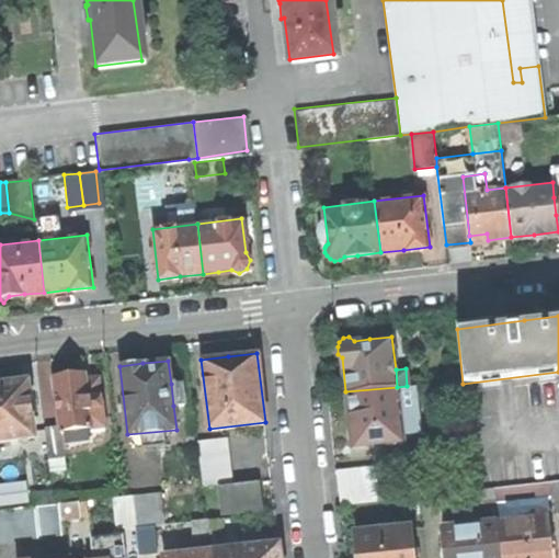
[(59,423),(60,430),(104,424),(99,376),(86,378),(84,372),(70,373),(54,375),(59,423)]
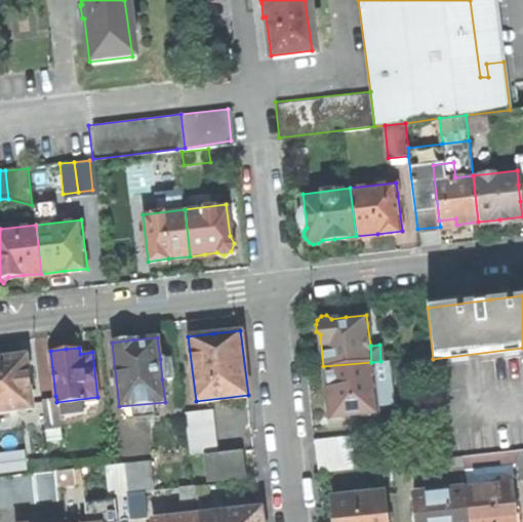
[(0,411),(32,408),(28,373),(26,373),(24,356),(0,359),(0,411)]
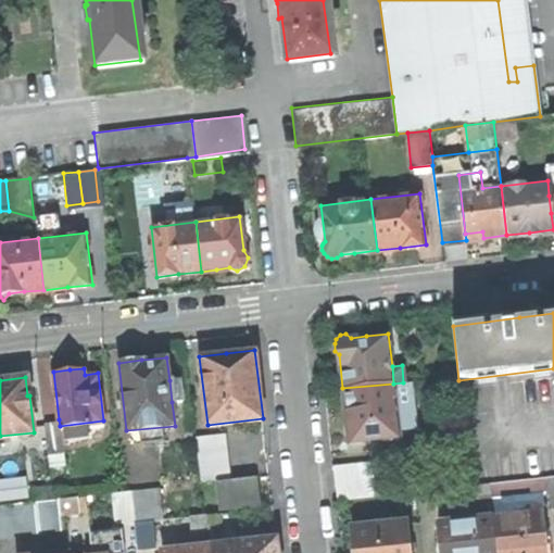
[(179,379),(170,380),(172,402),(181,401),(179,379)]
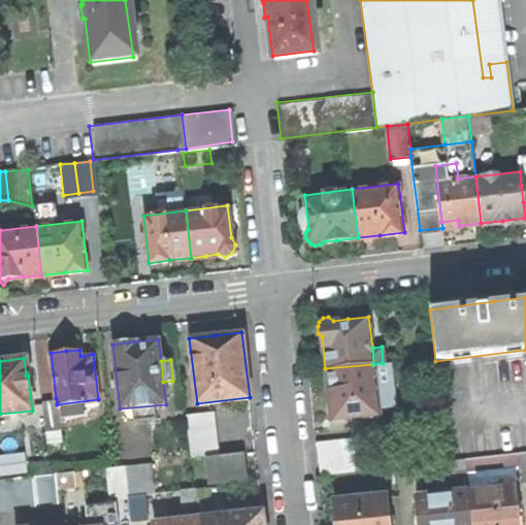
[(379,404),(394,402),(389,362),(383,363),(373,364),(379,404)]
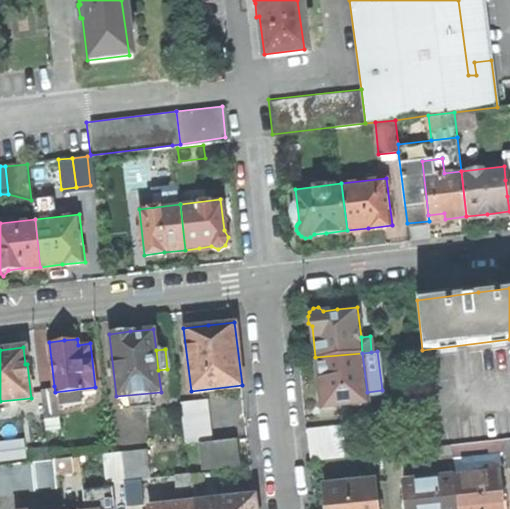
[(333,400),(344,398),(344,404),(368,402),(367,392),(362,353),(315,357),(317,375),(319,386),(317,390),(316,395),(317,399),(320,402),(324,404),(328,404),(333,400)]
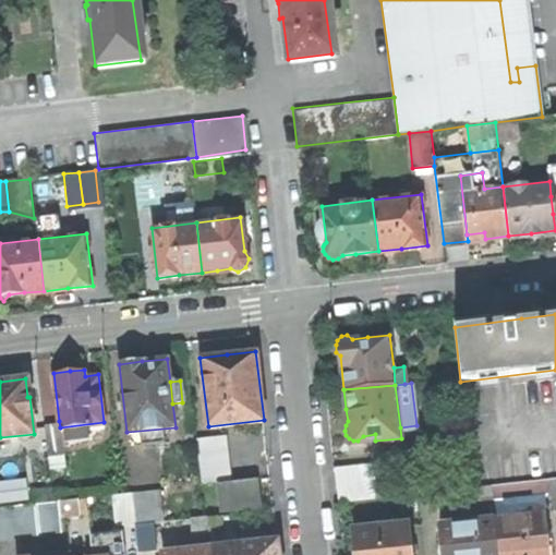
[(60,427),(59,421),(44,423),(47,456),(62,454),(60,427)]
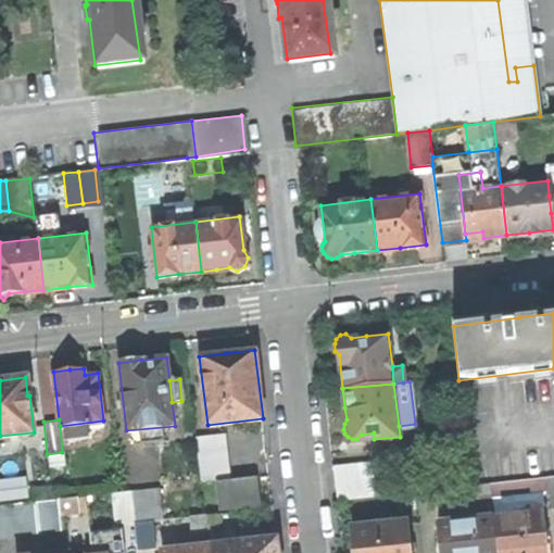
[(194,436),(199,479),(229,476),(224,431),(194,436)]
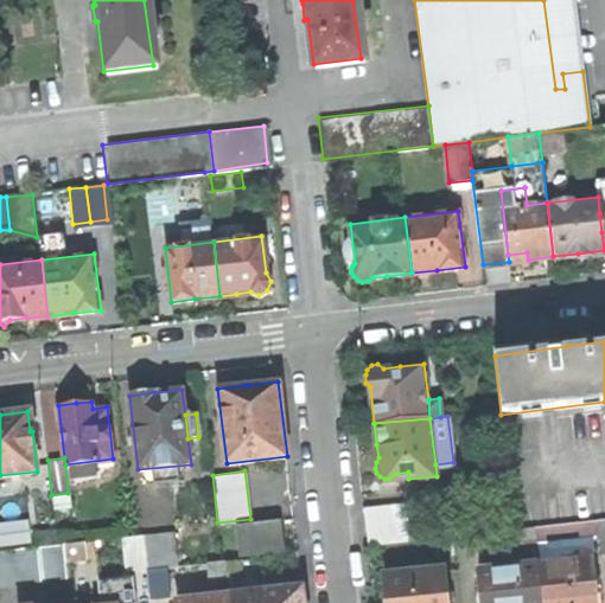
[(459,482),(462,498),(509,493),(508,478),(459,482)]
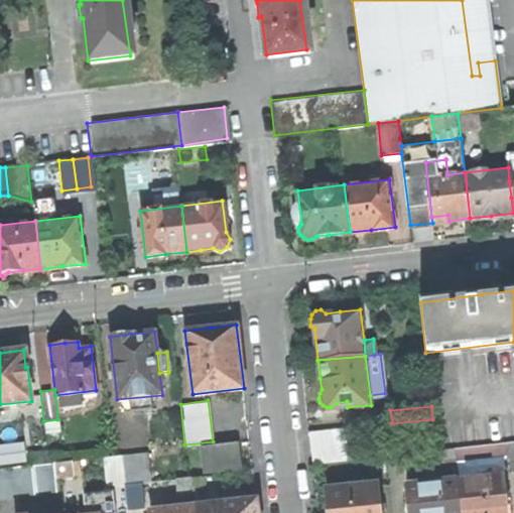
[(150,441),(148,412),(121,414),(124,443),(150,441)]
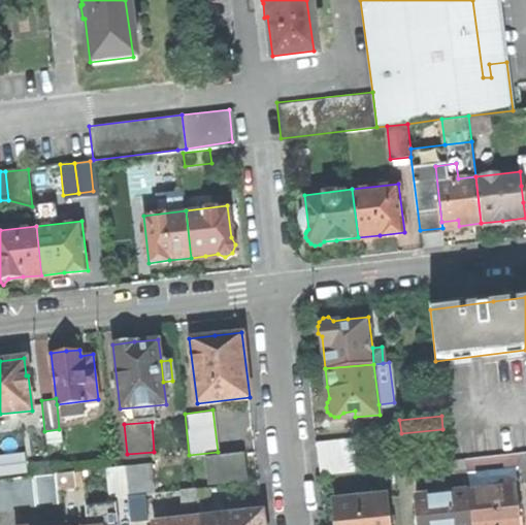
[(317,443),(320,473),(354,470),(351,439),(317,443)]
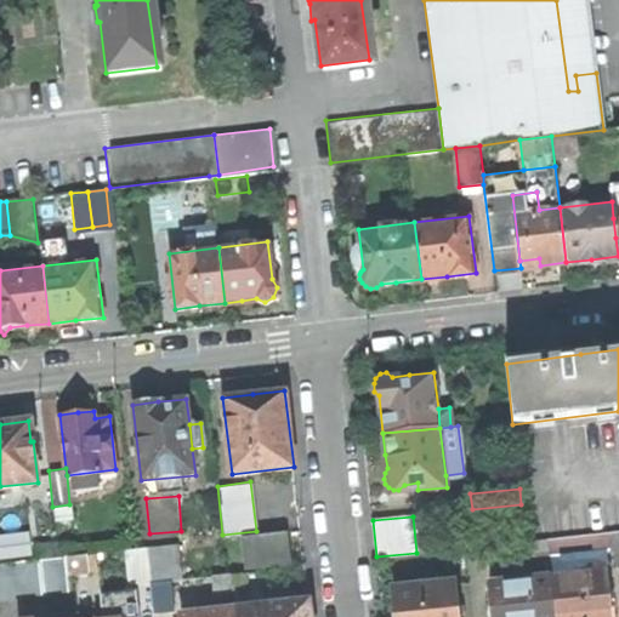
[(618,530),(546,538),(546,548),(612,542),(614,561),(618,560),(618,530)]
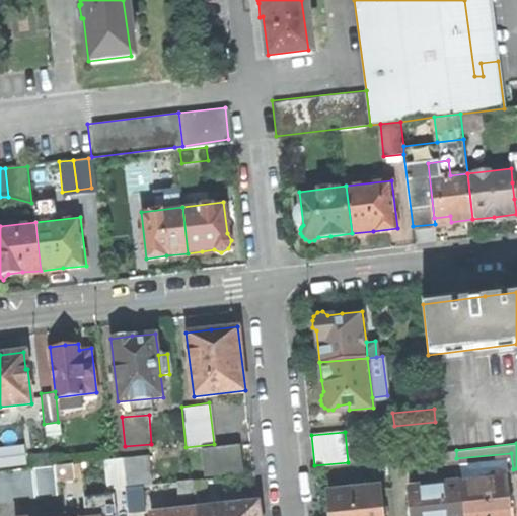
[(203,448),(205,473),(240,469),(237,444),(203,448)]
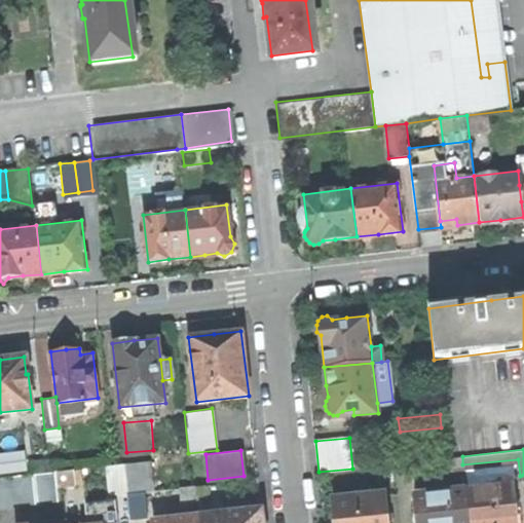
[(437,458),(439,475),(463,472),(462,464),(462,456),(445,458),(437,458)]
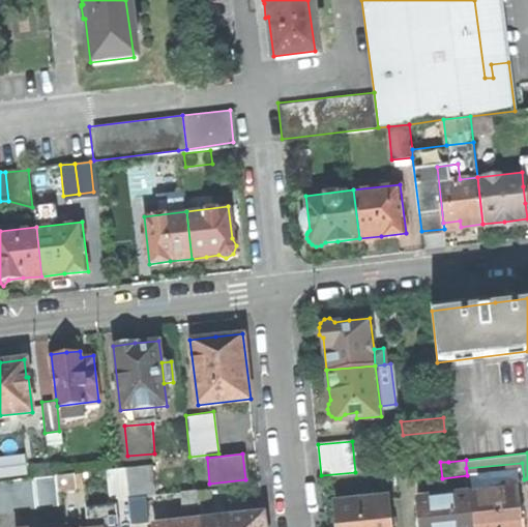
[(27,465),(28,477),(50,474),(49,463),(27,465)]
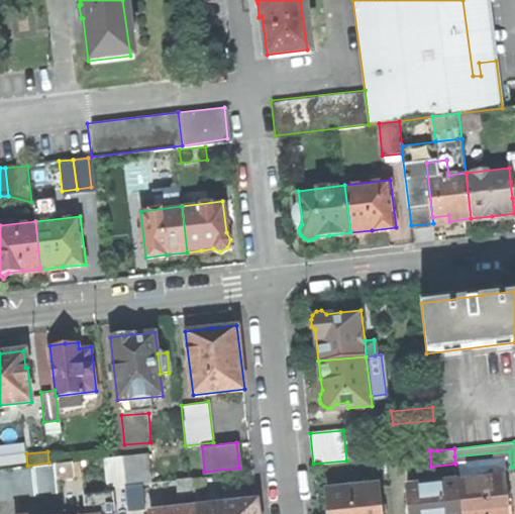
[(148,451),(121,454),(124,481),(124,485),(142,483),(151,482),(148,451)]
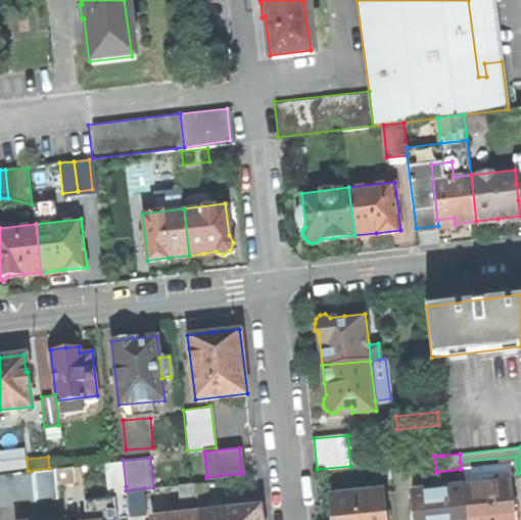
[(104,462),(107,488),(126,486),(123,460),(104,462)]
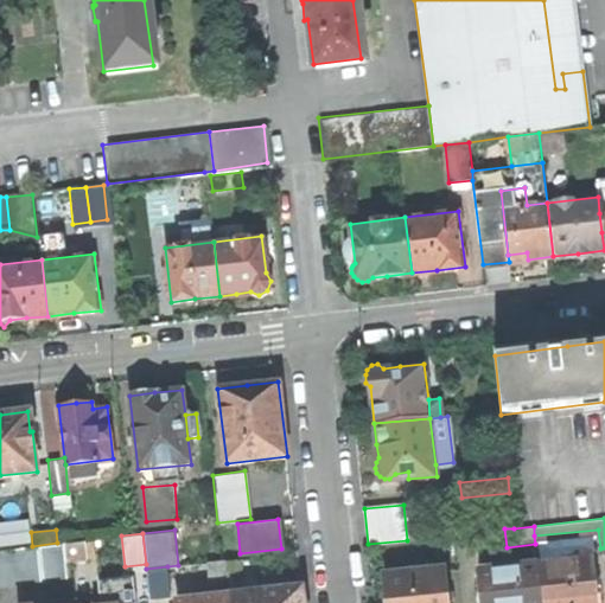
[(83,540),(62,543),(64,559),(86,557),(83,540)]
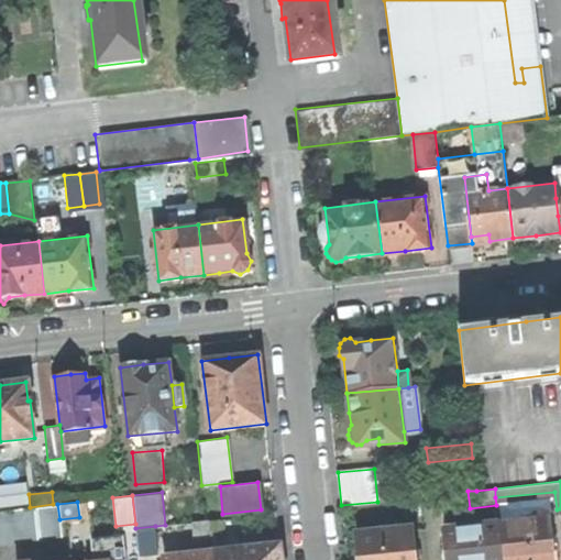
[(0,540),(61,535),(59,519),(57,504),(53,504),(30,507),(0,509),(0,540)]
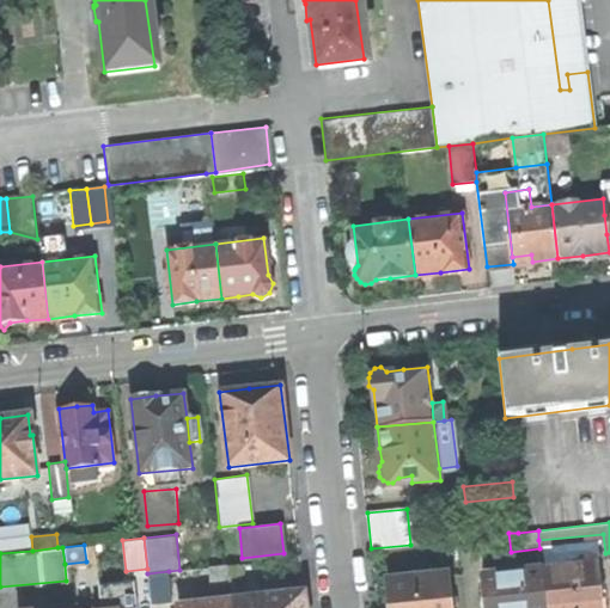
[(542,567),(546,607),(599,607),(595,556),(579,557),(580,564),(542,567)]
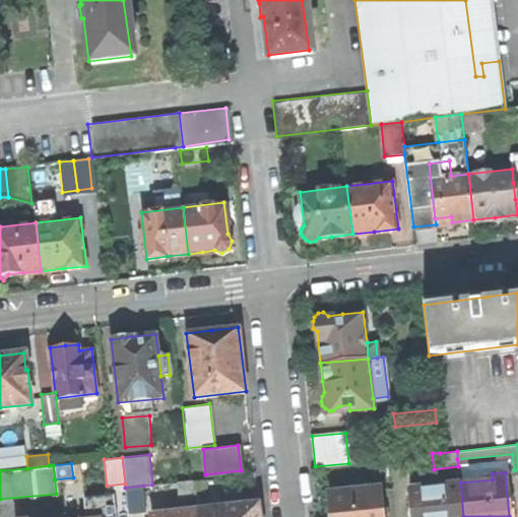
[(178,503),(195,501),(195,497),(193,481),(193,480),(175,481),(178,503)]
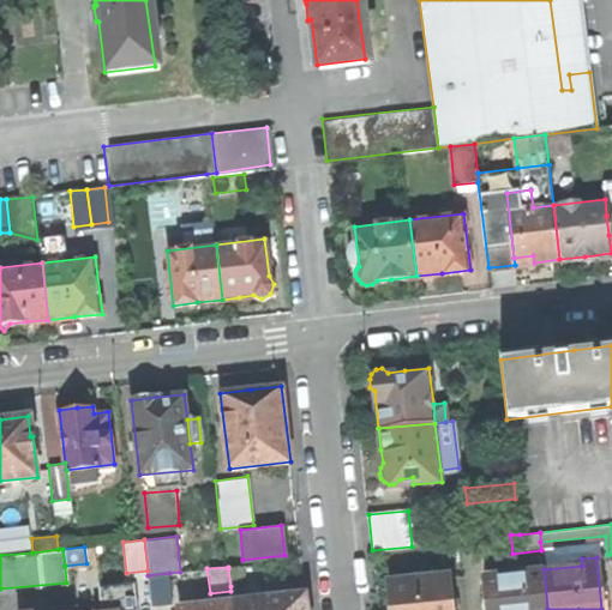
[(228,568),(231,586),(244,585),(241,567),(228,568)]
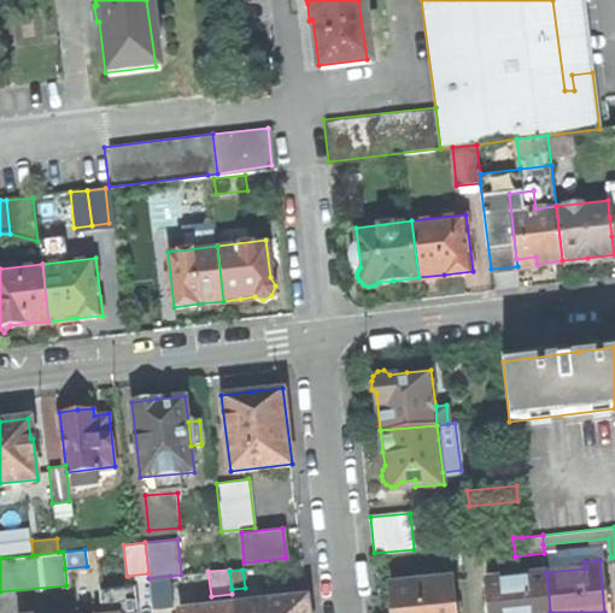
[(550,612),(546,572),(486,578),(490,612),(550,612)]
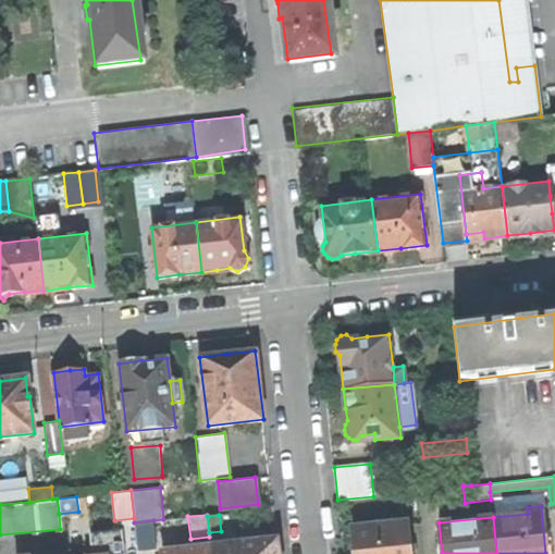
[(153,520),(134,522),(137,549),(156,546),(153,520)]
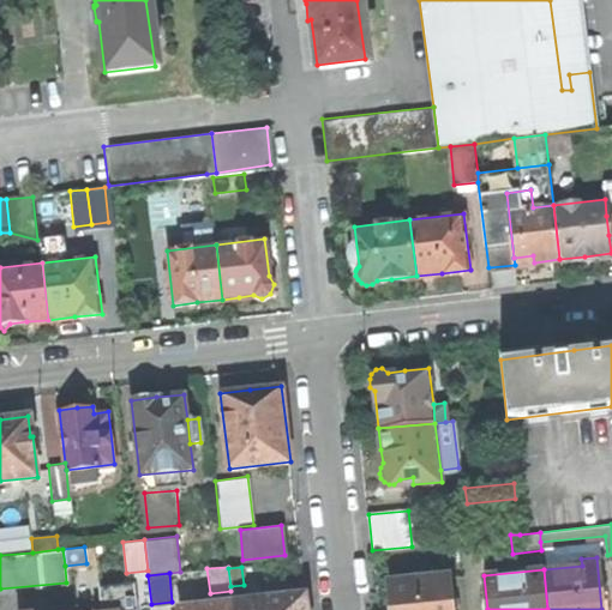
[(388,580),(390,609),(451,609),(448,574),(388,580)]
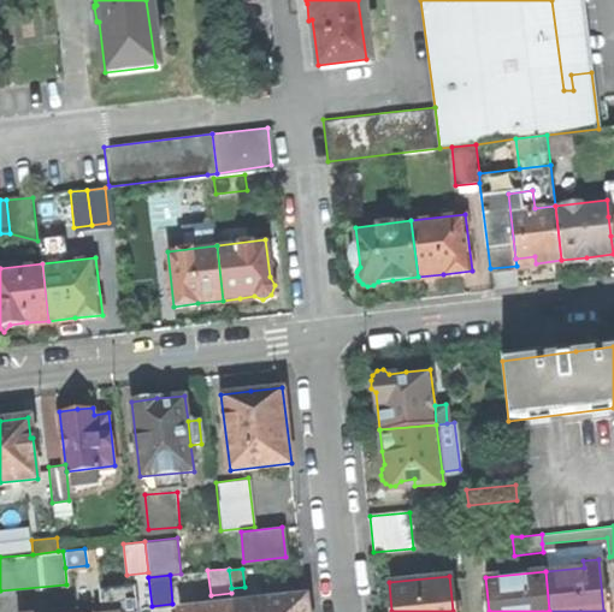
[(102,611),(135,611),(133,587),(100,590),(102,611)]
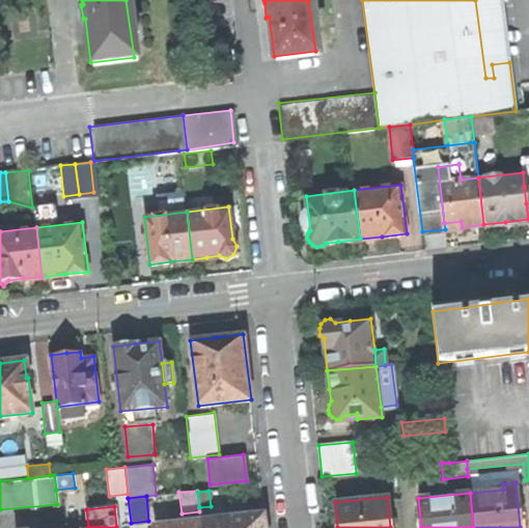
[(200,522),(200,527),(265,527),(263,516),(200,522)]
